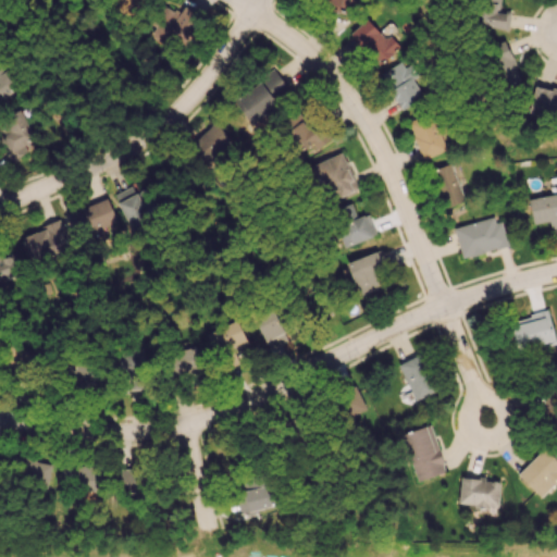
[(116,0),(113,8),(132,16),(139,0),(116,0)]
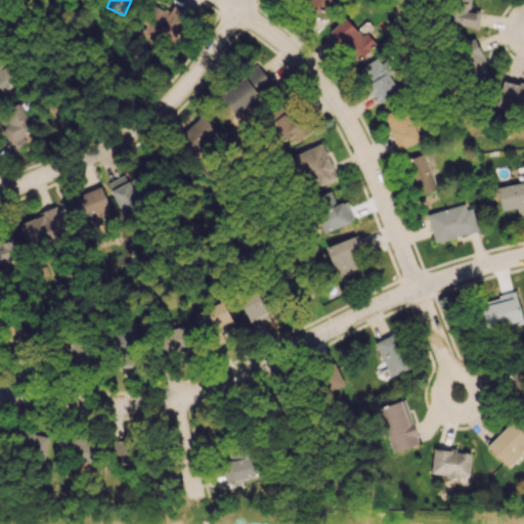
[(305,0),(304,3),(324,13),(331,0),(305,0)]
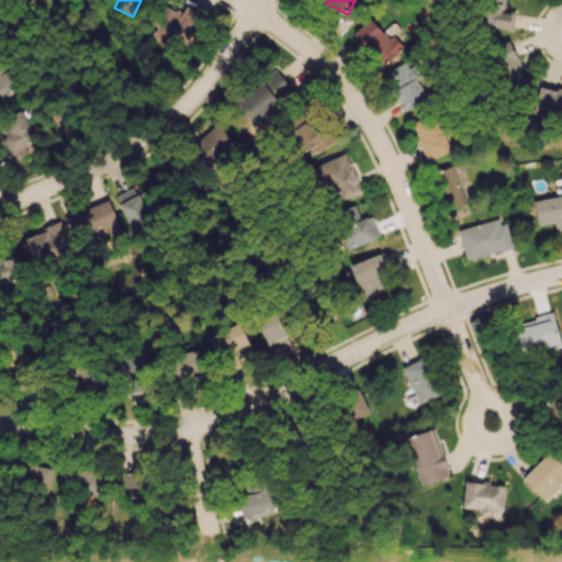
[(504,2),(496,0),(485,0),(480,23),(512,30),(516,12),(503,10),(504,2)]
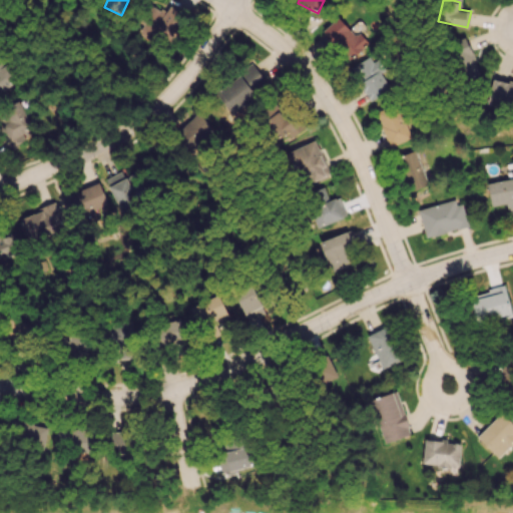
[(170,42),(184,14),(169,6),(167,10),(153,3),(137,33),(152,41),(156,35),(170,42)]
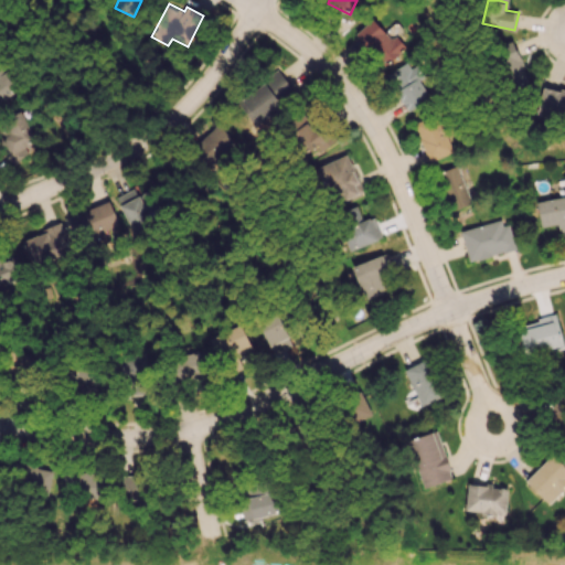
[(403,48),(371,17),(354,35),(386,65),(403,48)]
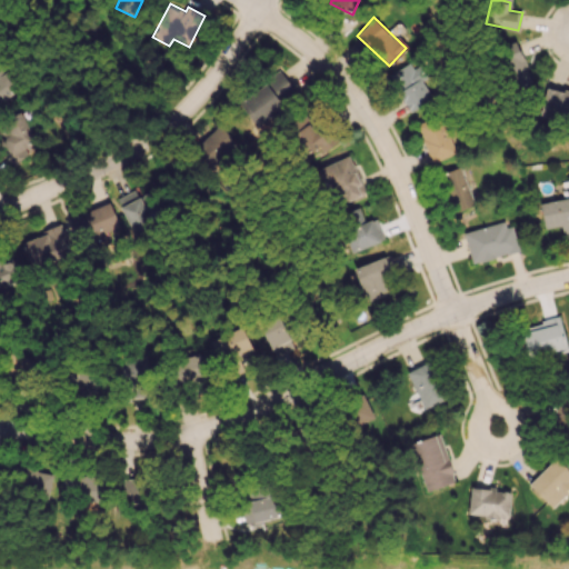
[(511,89),(531,82),(517,41),(497,48),(511,89)]
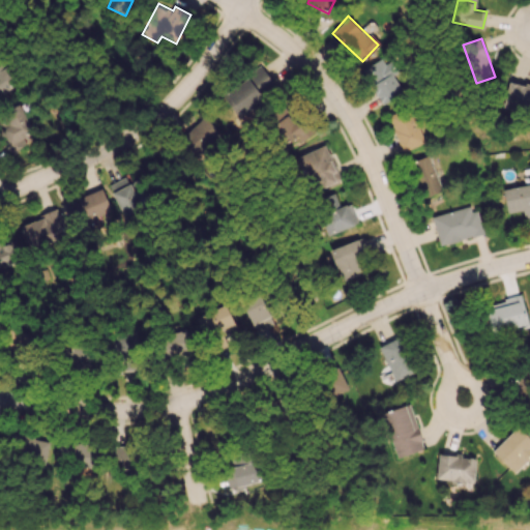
[(361,70),(382,105),(405,91),(384,56),(361,70)]
